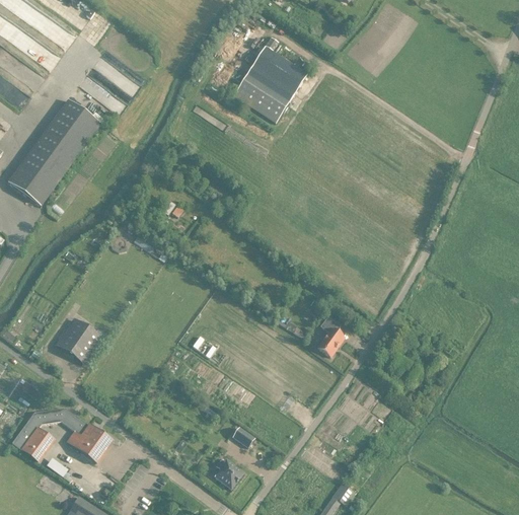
[(265,45),(246,73),(289,100),(307,73),(265,45)]
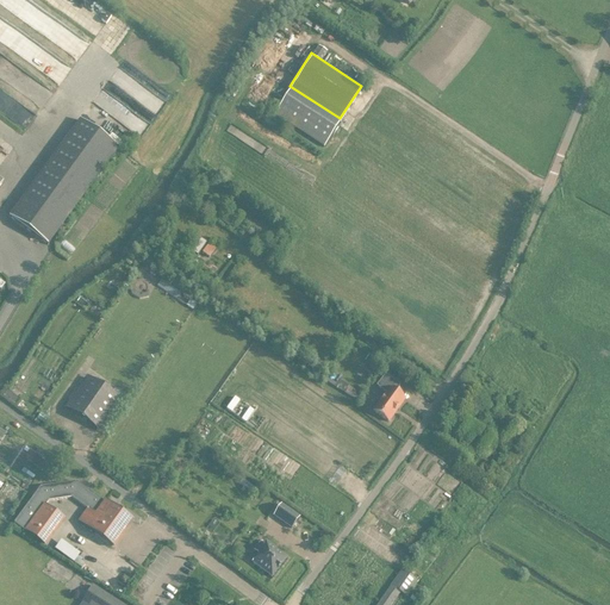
[(290,86),(274,110),(324,142),(340,118),(290,86)]
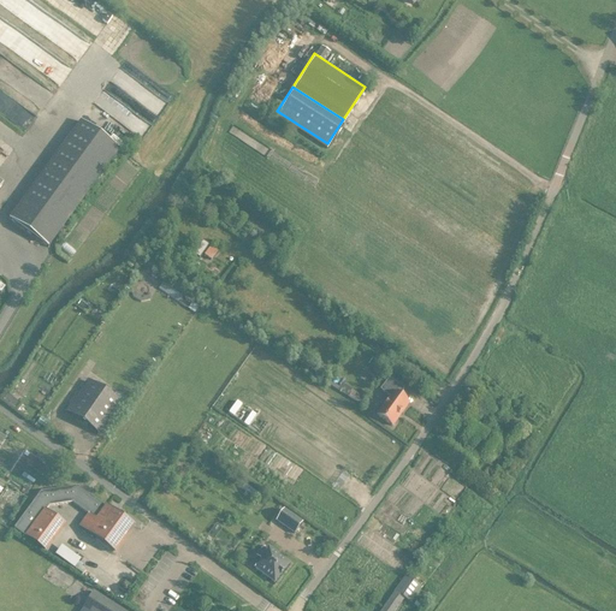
[(119,144),(81,117),(9,214),(48,243),(119,144)]
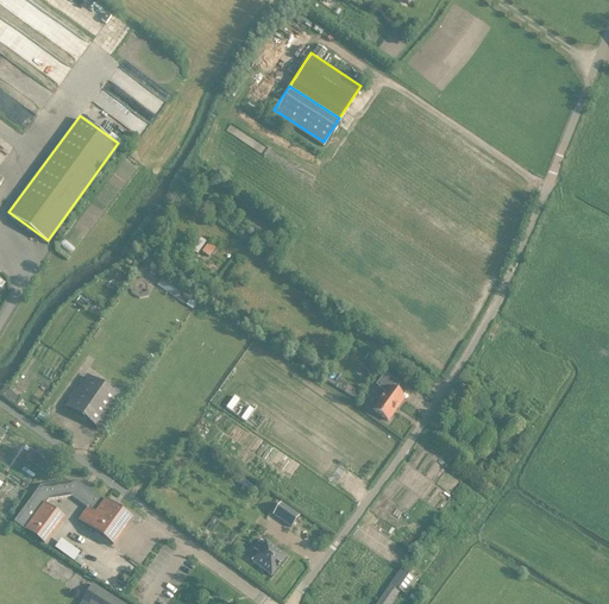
[(200,233),(192,246),(196,250),(206,238),(200,233)]
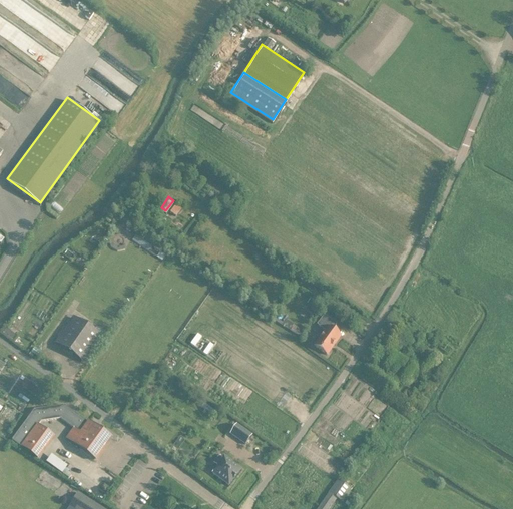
[(319,300),(311,294),(307,300),(315,306),(319,300)]
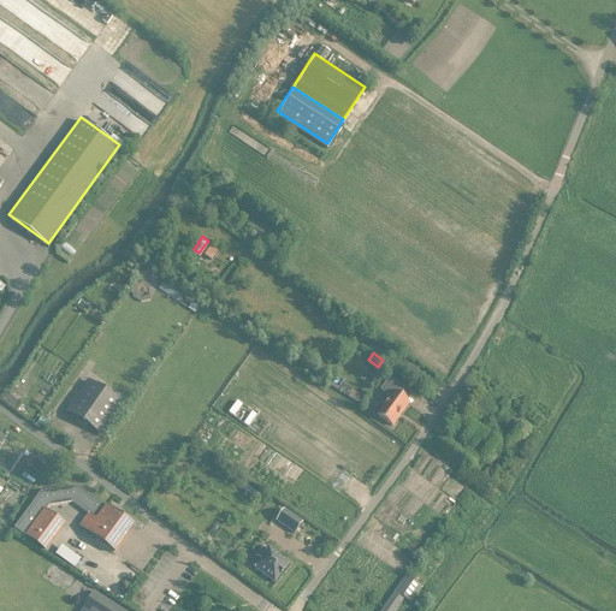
[(390,392),(377,410),(391,421),(408,398),(398,391),(403,384),(389,373),(380,385),(390,392)]
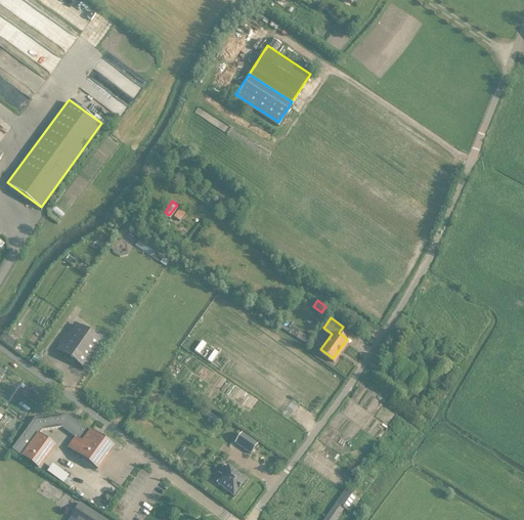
[(102,339),(77,320),(57,347),(83,365),(102,339)]
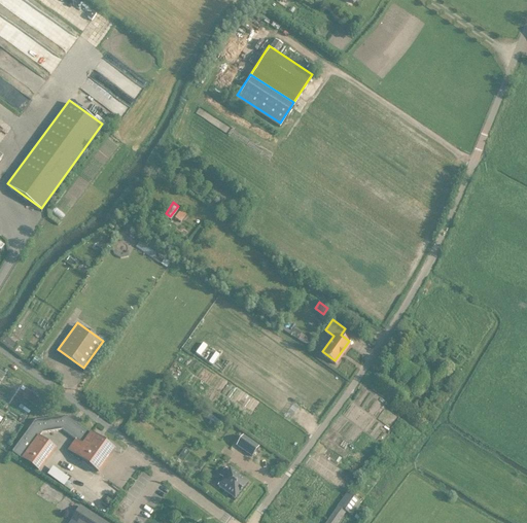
[(302,330),(297,336),(305,341),(309,335),(302,330)]
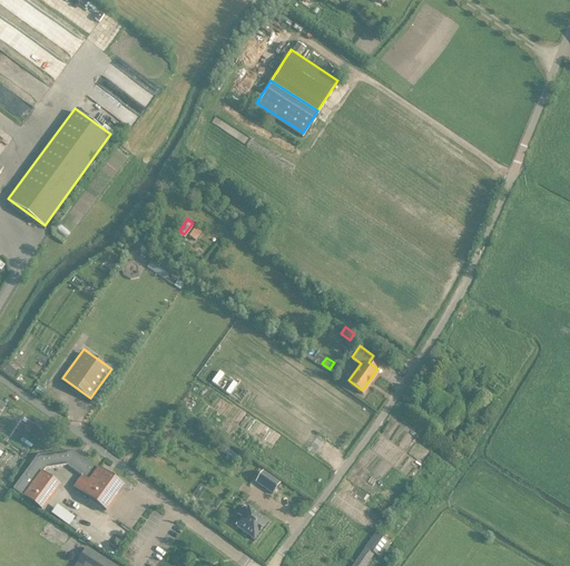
[(13,376),(18,370),(7,361),(3,367),(13,376)]
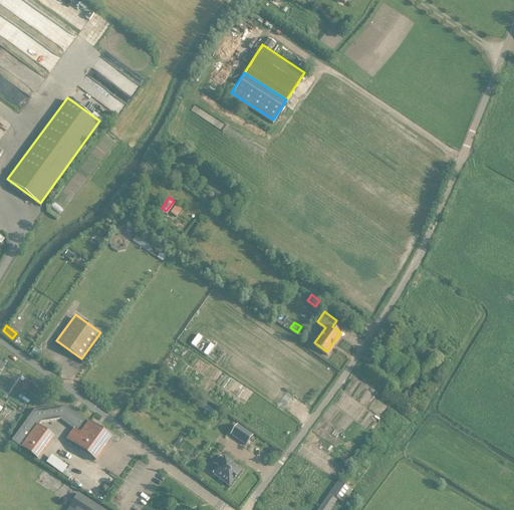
[(33,344),(30,349),(40,356),(43,351),(33,344)]
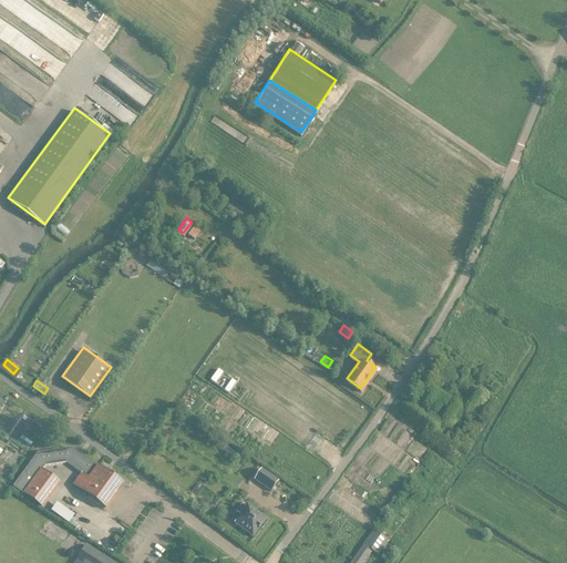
[(37,449),(12,483),(23,491),(22,491),(39,503),(57,478),(41,467),(44,462),(66,459),(83,471),(74,483),(103,504),(121,479),(98,462),(96,463),(70,444),(37,449)]
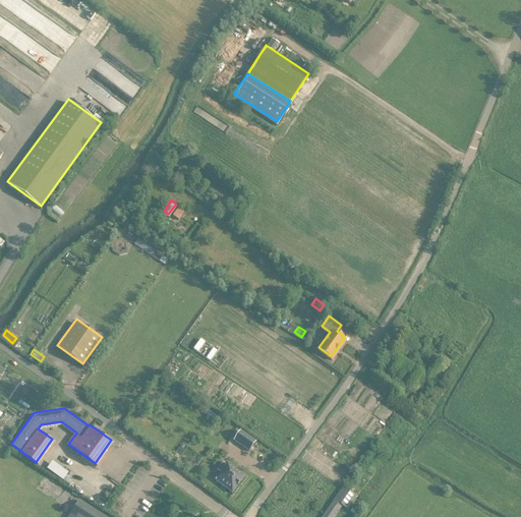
[(233,437),(248,448),(255,439),(239,427),(233,437)]
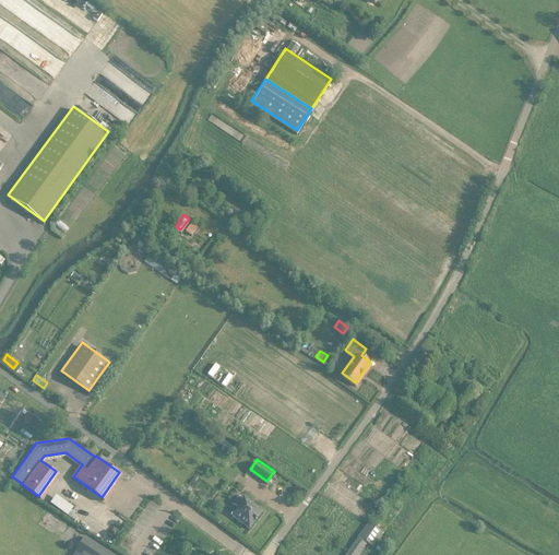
[(230,511),(249,526),(262,508),(242,493),(235,504),(236,504),(230,511)]
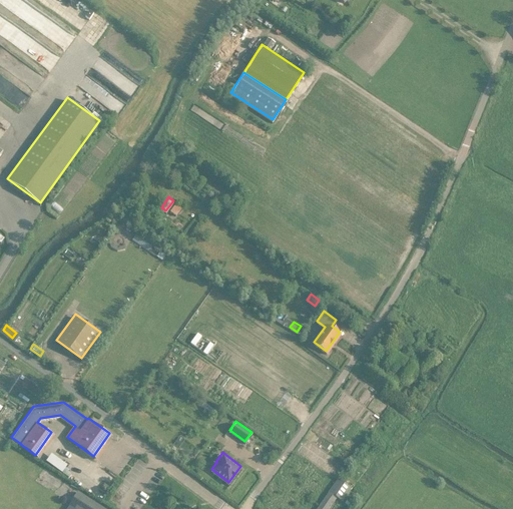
[(326,508),(337,495),(342,499),(351,486),(337,476),(328,489),(314,508),(326,508)]
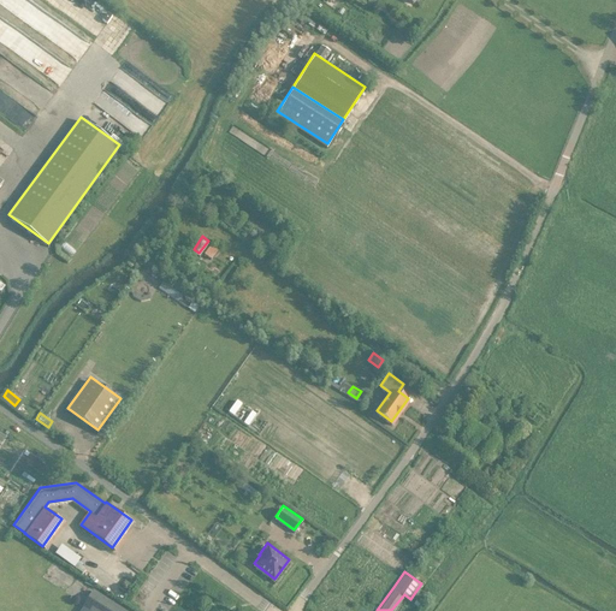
[(130,610),(93,587),(84,600),(82,603),(94,610),(130,610)]
